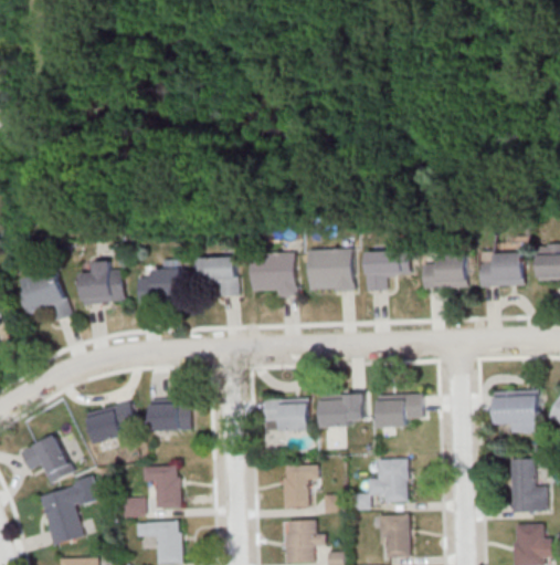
[(536,280),(559,280),(559,243),(536,244),(536,280)]
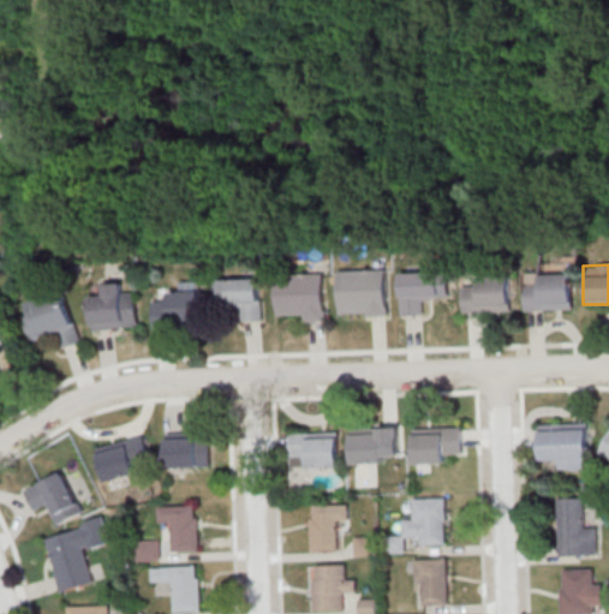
[(382,270),(334,270),(334,317),(382,316),(382,270)]
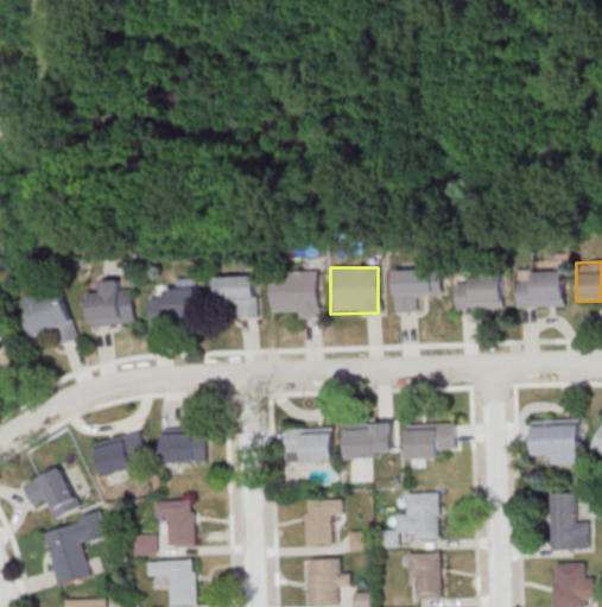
[(436,270),(392,270),(392,313),(418,313),(418,297),(436,297),(436,270)]
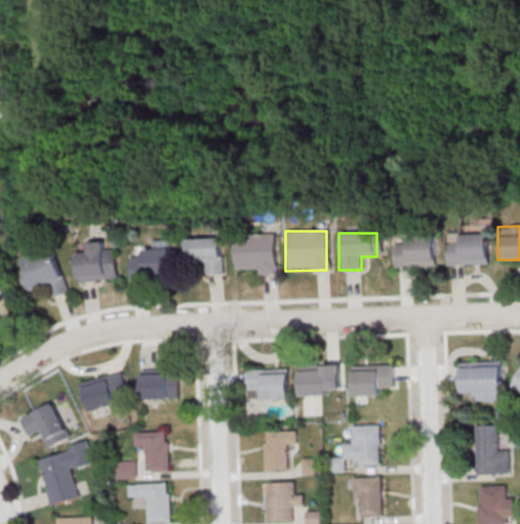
[(486,233),(445,233),(445,265),(486,265),(486,233)]
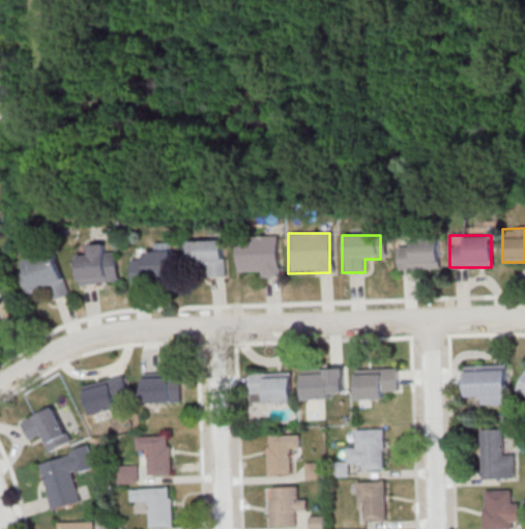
[(257,277),(279,276),(278,236),(234,237),(235,269),(257,268),(257,277)]
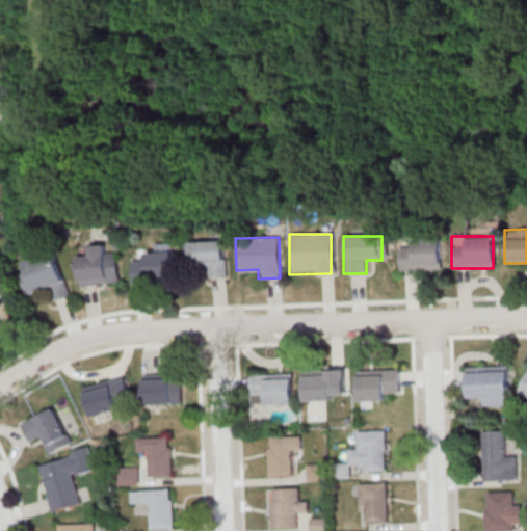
[(224,277),(224,241),(183,242),(183,266),(203,266),(203,279),(224,277)]
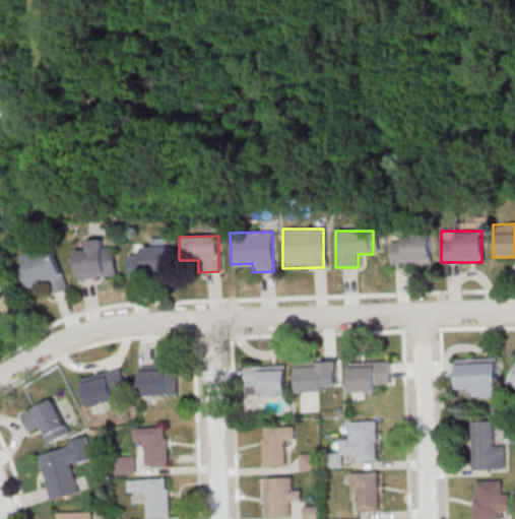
[(389,264),(429,264),(429,236),(400,236),(400,243),(389,243),(389,264)]
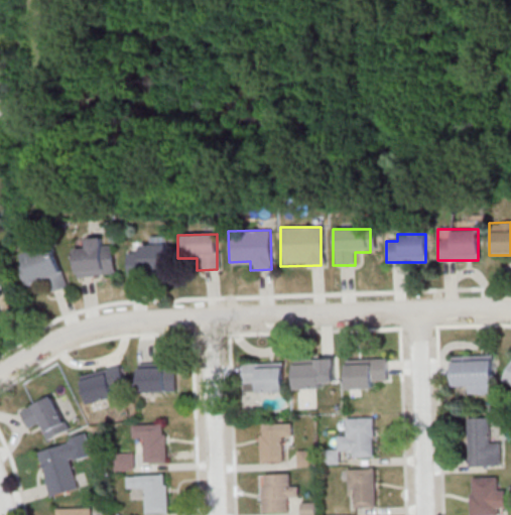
[(164,273),(164,236),(146,236),(146,245),(138,245),(138,253),(125,253),(125,273),(164,273)]
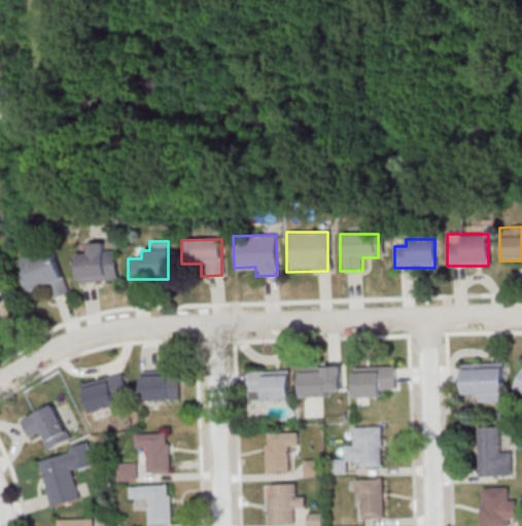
[(84,244),(85,254),(74,255),(77,284),(114,280),(112,250),(104,250),(103,243),(84,244)]
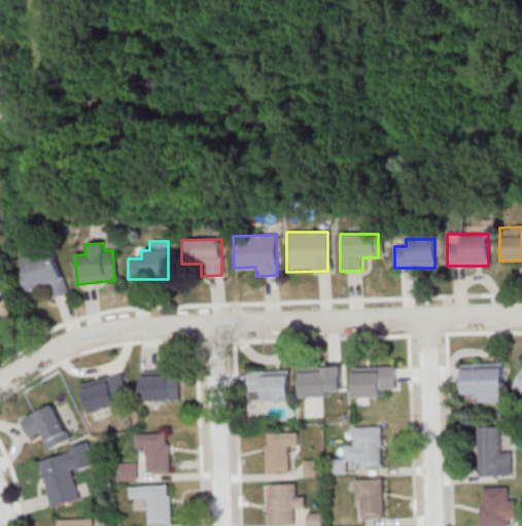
[(24,293),(45,287),(48,299),(66,293),(53,249),(20,259),(23,270),(18,271),(24,293)]
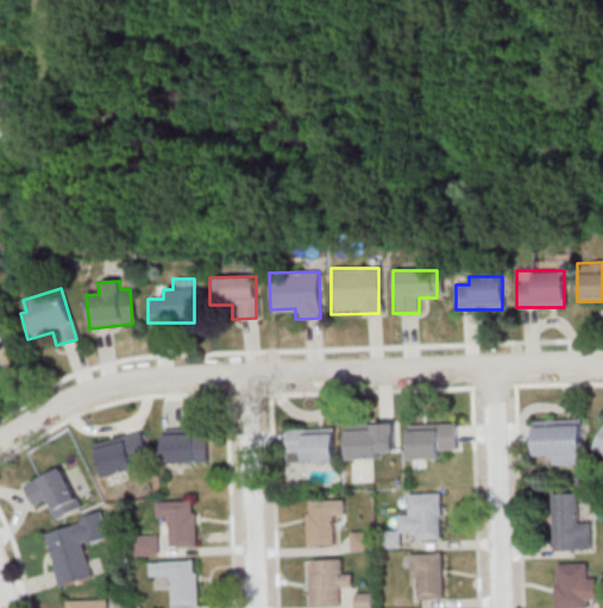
[(545,465),(580,465),(580,420),(531,420),(531,455),(545,455),(545,465)]
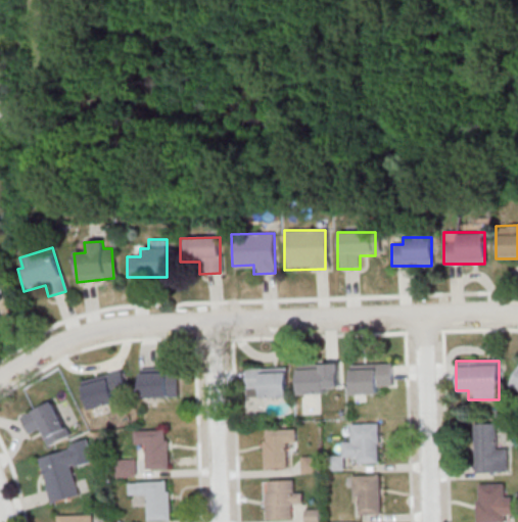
[(336,386),(336,365),(296,365),(296,394),(328,394),(328,386),(336,386)]
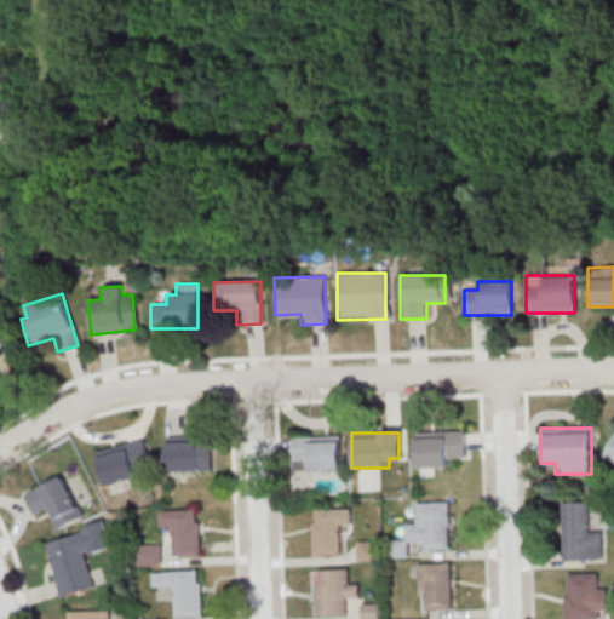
[(413,433),(413,468),(452,468),(452,456),(463,456),(462,433),(413,433)]
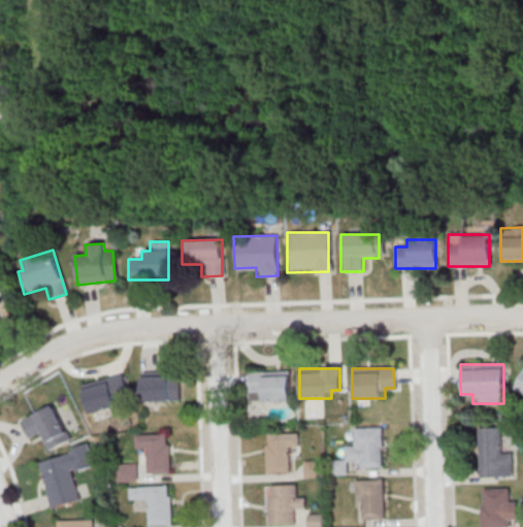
[(522,370),(514,390),(522,394),(522,370)]
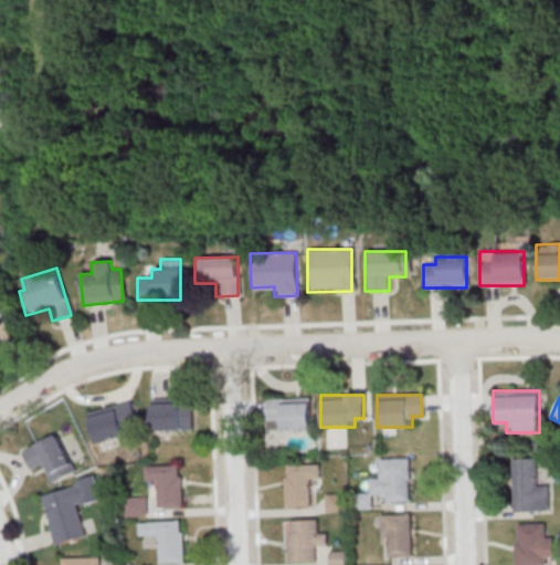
[(263,431),(309,431),(309,398),(263,398),(263,431)]
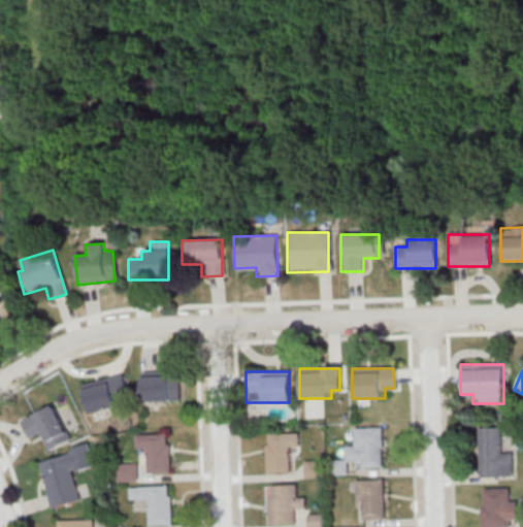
[(139,372),(139,402),(177,402),(177,372),(139,372)]
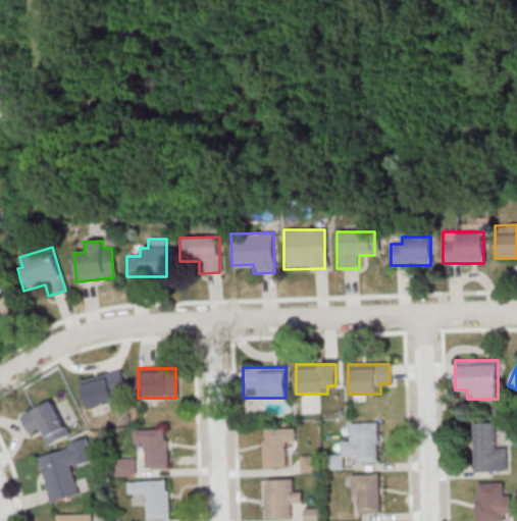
[(119,370),(80,379),(87,409),(125,401),(119,370)]
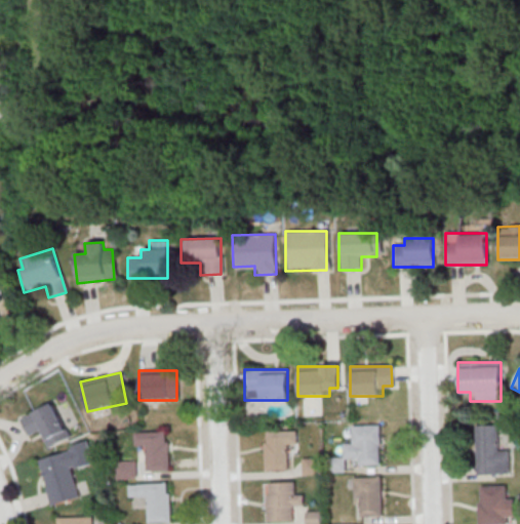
[(45,449),(68,439),(51,403),(17,418),(26,437),(38,432),(45,449)]
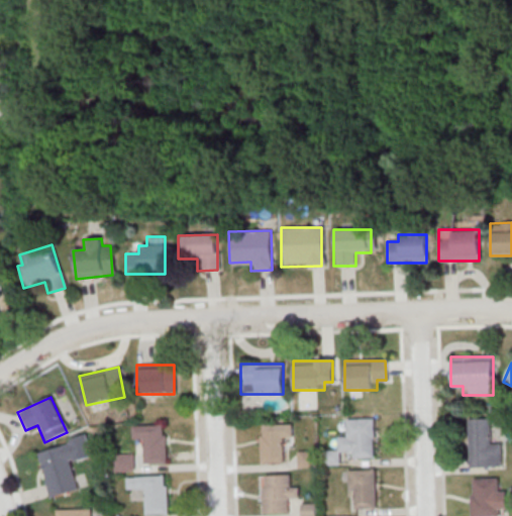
[(344,419),(344,437),(335,437),(335,452),(329,452),(329,465),(337,465),(337,458),(374,457),(373,419),(344,419)]
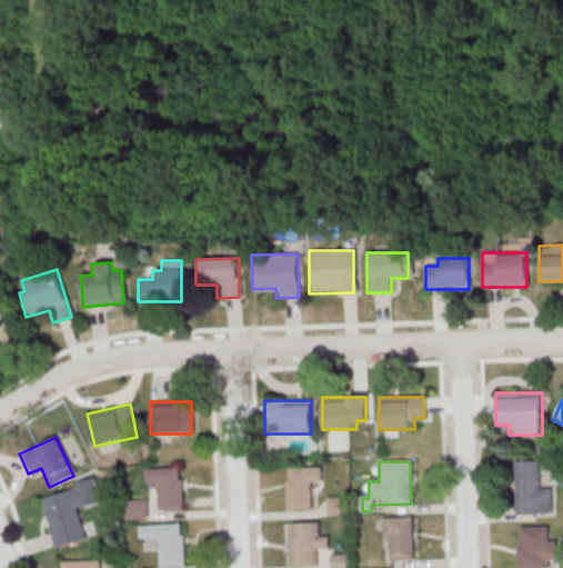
[(536,461),(512,461),(512,515),(549,515),(549,488),(536,488),(536,461)]
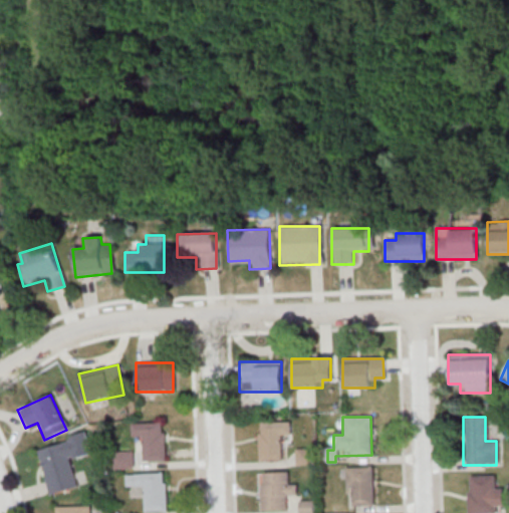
[(256,422),(256,462),(279,462),(279,439),(289,439),(289,422),(256,422)]
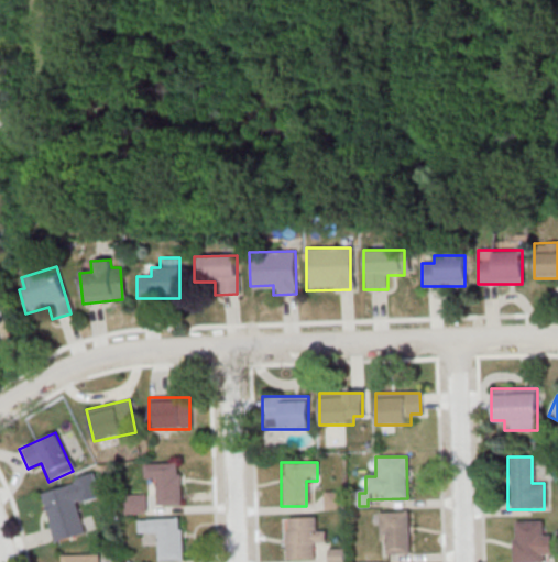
[(179,463),(142,463),(142,478),(154,478),(154,506),(179,506),(179,463)]
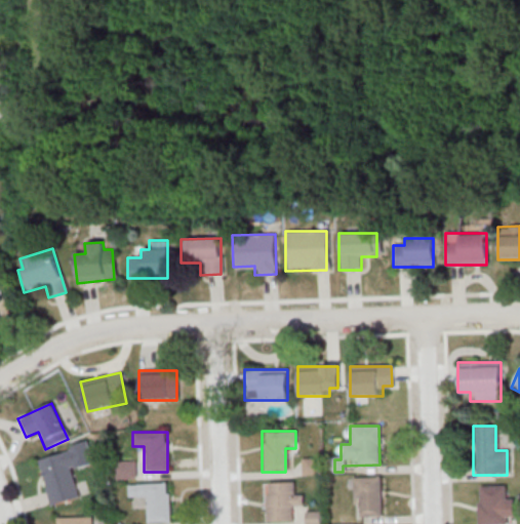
[(47,507),(78,499),(71,471),(91,466),(86,444),(36,456),(47,507)]
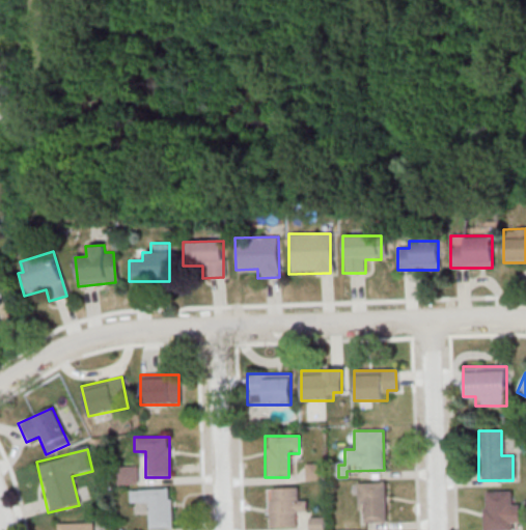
[(304,464),(304,480),(320,480),(320,464),(304,464)]
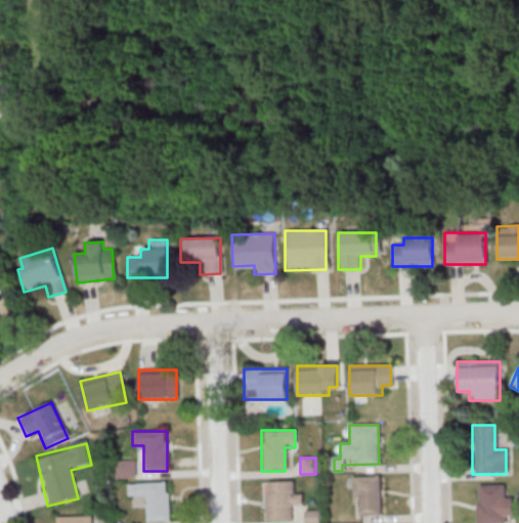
[(133,461),(114,461),(114,477),(133,477),(133,461)]
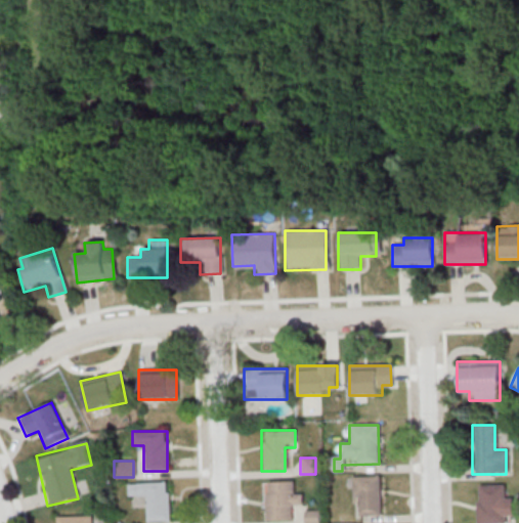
[(351,516),(379,516),(379,476),(351,476),(351,516)]
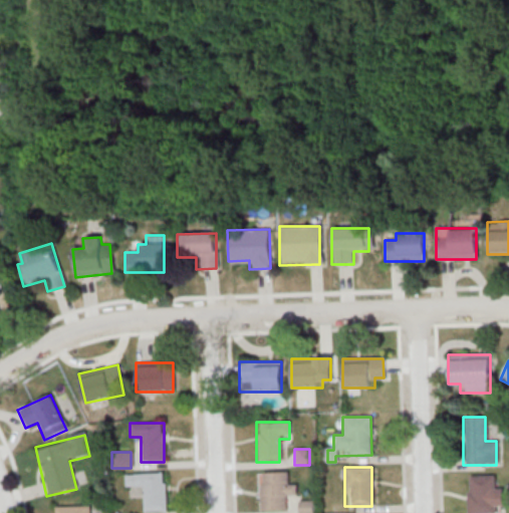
[(283,472),(258,473),(258,512),(285,511),(285,498),(295,498),(295,482),(284,483),(283,472)]
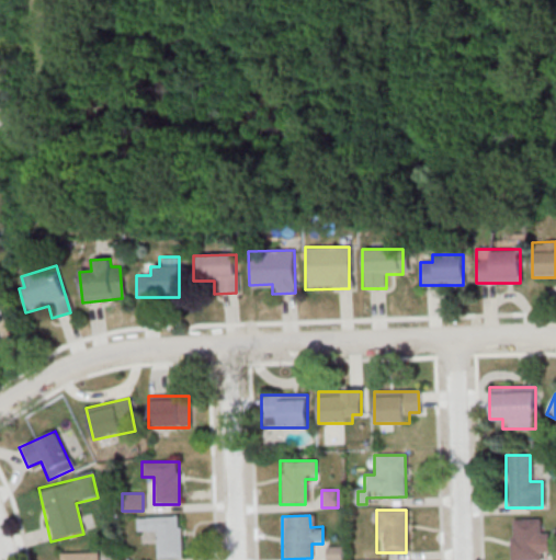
[(156,559),(180,559),(180,516),(135,517),(136,534),(156,534),(156,559)]
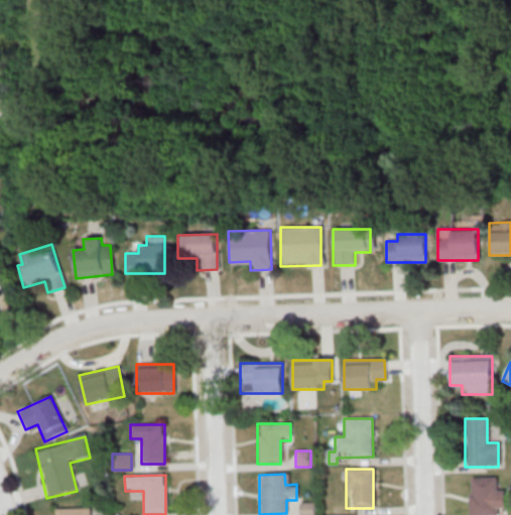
[(495,477),(467,477),(467,514),(495,514),(495,507),(506,507),(506,488),(495,488),(495,477)]
